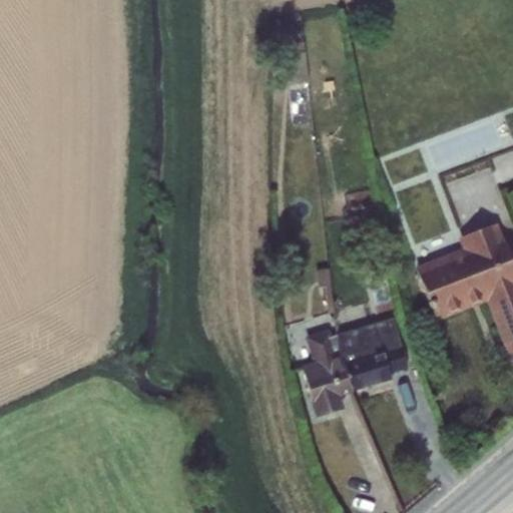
[(512,352),(512,280),(492,224),(456,238),(460,249),(414,267),(433,319),(487,298),(508,354),(512,352)]
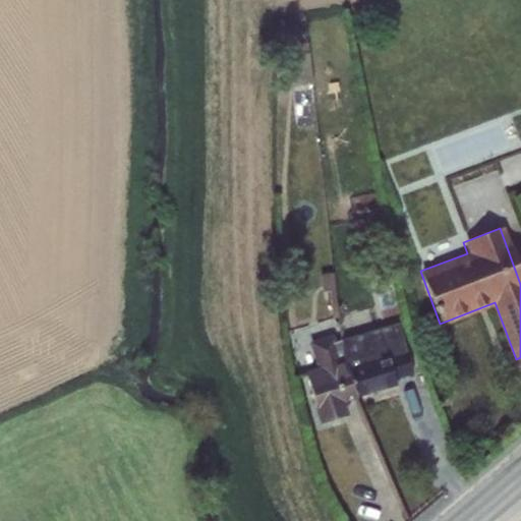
[(389,265),(371,269),(379,301),(396,298),(389,265)]
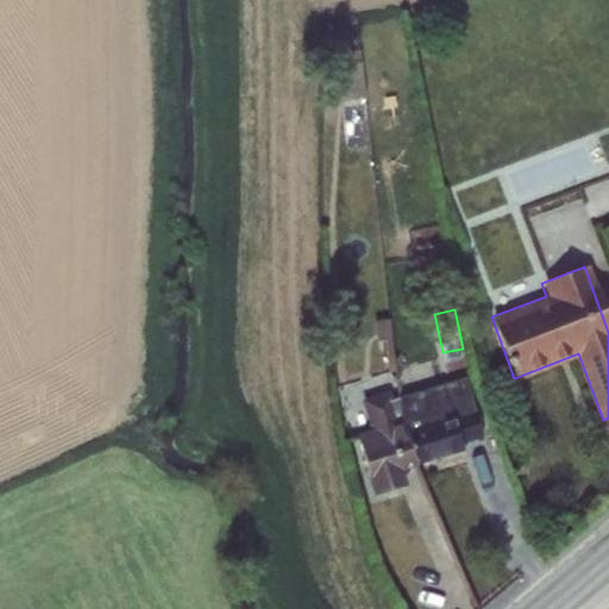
[(383,340),(385,370),(394,370),(389,319),(374,321),(376,341),(383,340)]
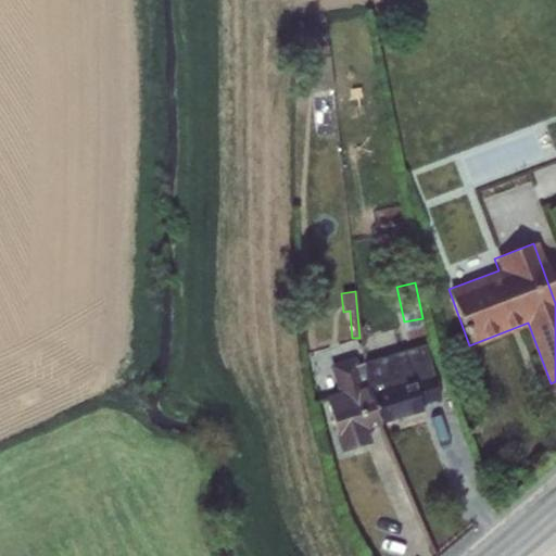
[(440,400),(424,345),(365,363),(368,394),(380,424),(421,412),(420,405),(440,400)]
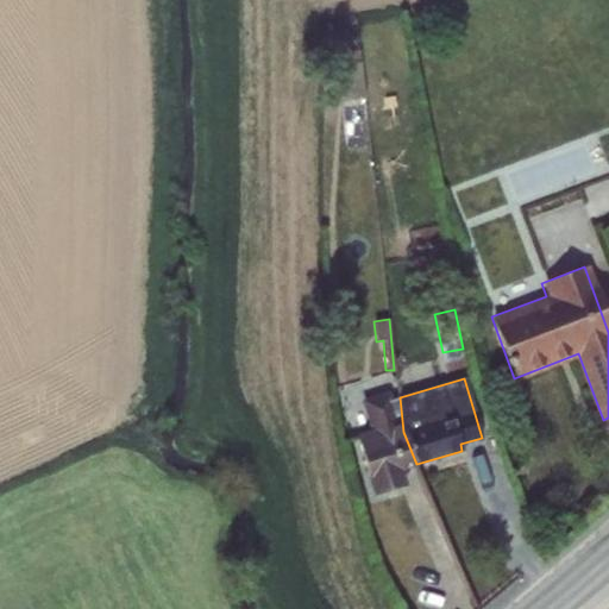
[(369,431),(357,435),(375,496),(405,487),(400,470),(416,464),(403,432),(400,397),(390,400),(388,391),(360,401),(369,431)]
